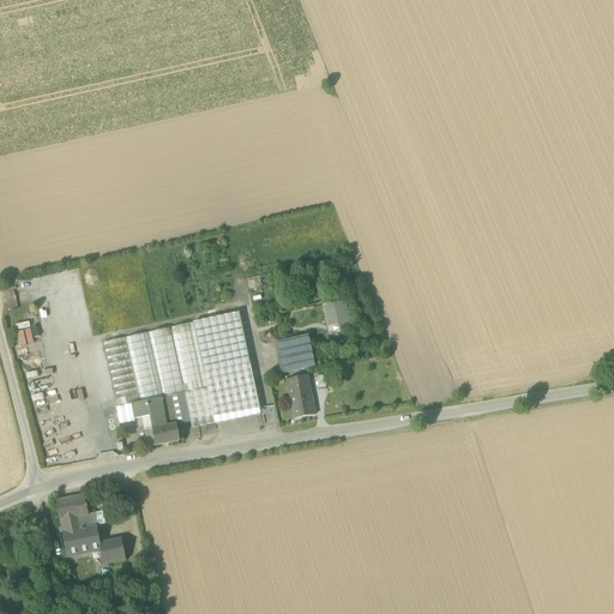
[(259,290),(256,277),(247,280),(251,293),(259,290)]
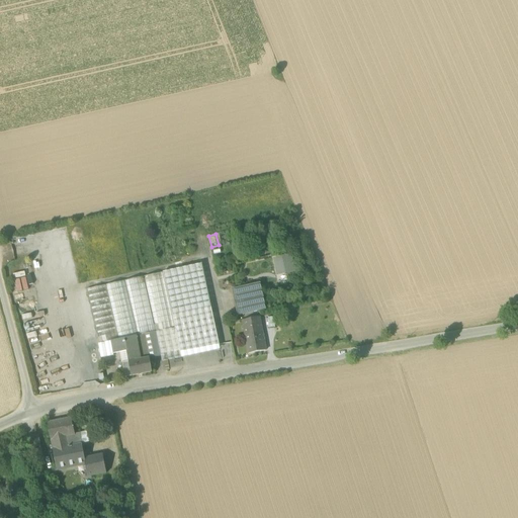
[(274,258),(277,275),(293,271),(289,255),(274,258)]
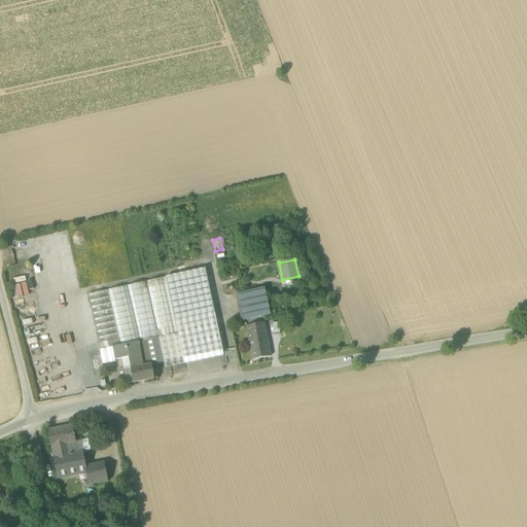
[(163,362),(165,369),(223,356),(205,269),(146,282),(145,280),(144,281),(144,282),(88,294),(101,350),(113,348),(147,341),(157,338),(163,362)]
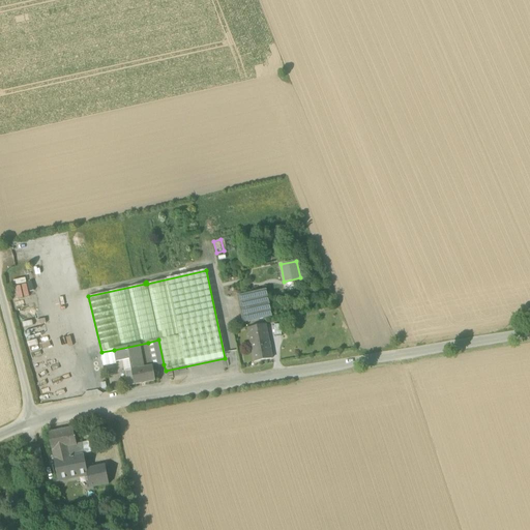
[(25,284),(12,286),(16,298),(27,296),(25,284)]
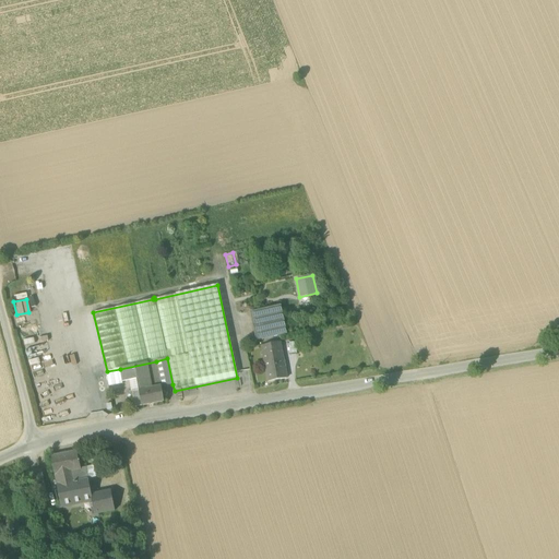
[(250,312),(257,341),(287,334),(281,306),(250,312)]
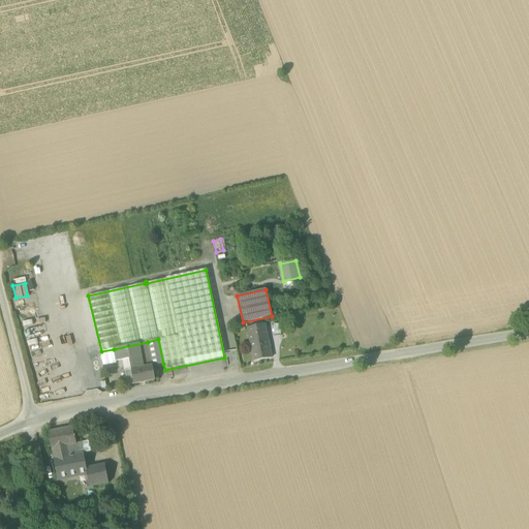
[(271,359),(268,339),(265,324),(248,328),(250,342),(254,362),(271,359)]
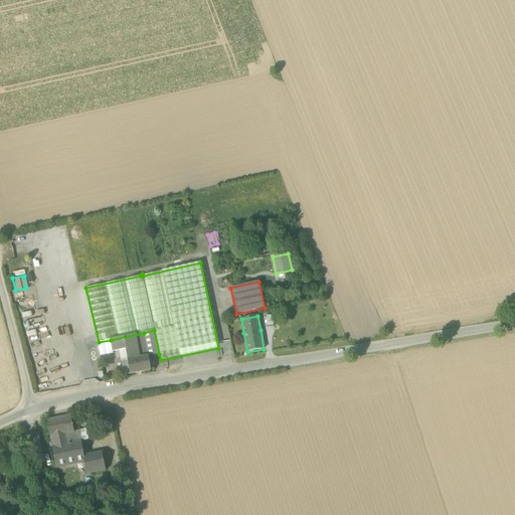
[(144,333),(148,356),(159,354),(154,330),(144,333)]
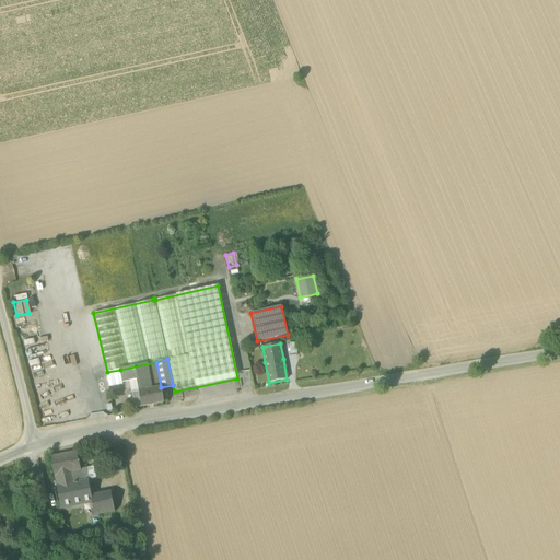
[(137,380),(139,392),(161,387),(156,362),(120,370),(123,383),(130,382),(137,380)]
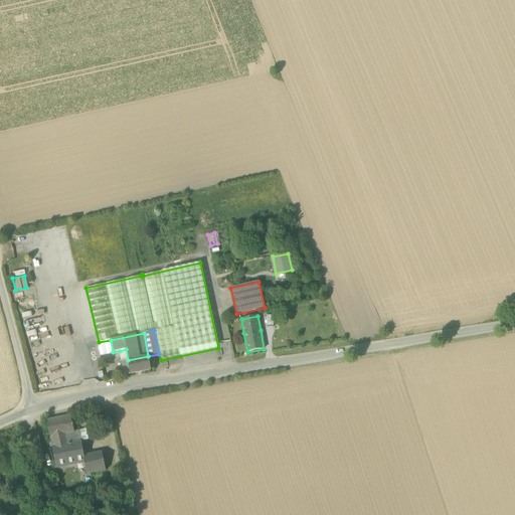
[(128,360),(131,374),(151,370),(148,356),(128,360)]
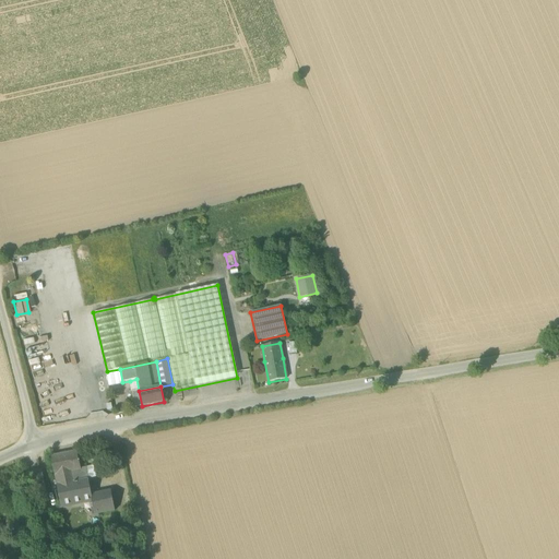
[(134,407),(142,406),(139,391),(132,392),(131,392),(134,407)]
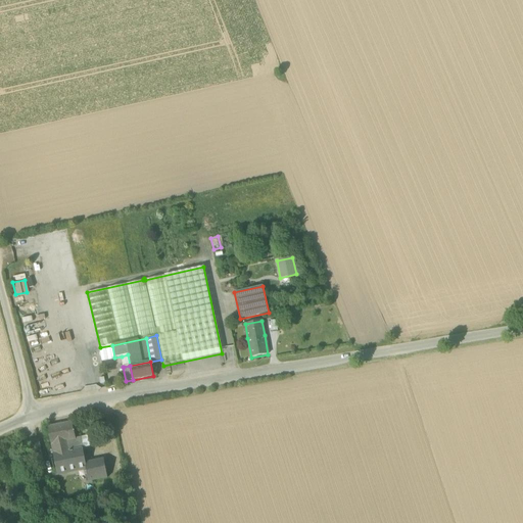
[(49,428),(54,455),(82,448),(80,438),(76,439),(72,422),(49,427),(49,428)]
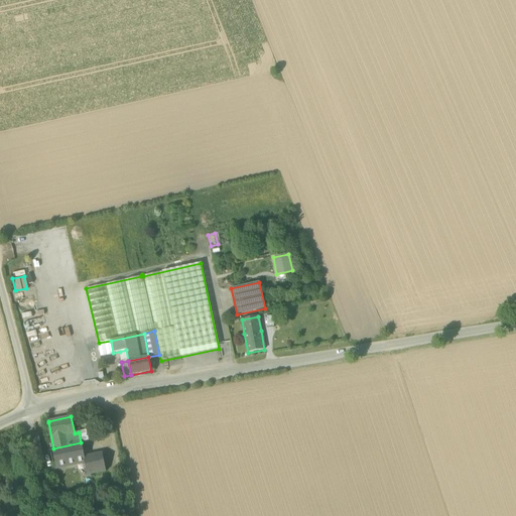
[(25,437),(29,455),(33,454),(41,453),(37,434),(26,436),(25,437)]
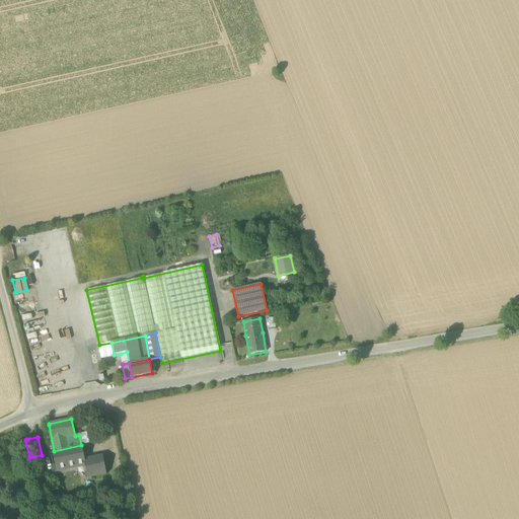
[(82,445),(81,445),(54,451),(59,470),(85,464),(88,478),(106,474),(102,455),(84,459),(82,445)]
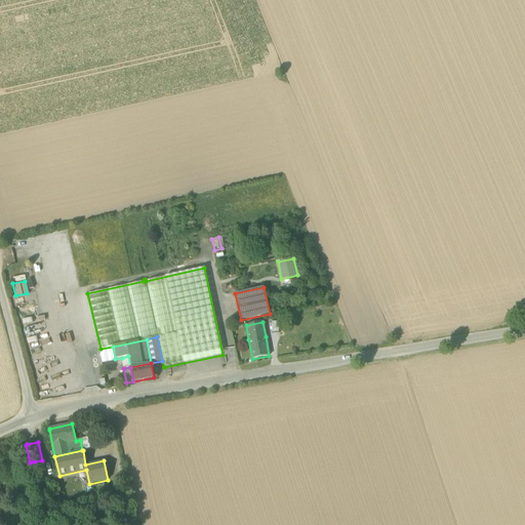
All buildings are outlined.
